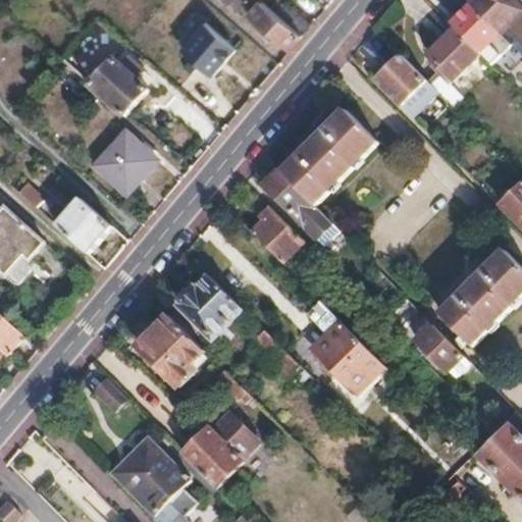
[(220,0),(268,42),(275,35),(291,49),(303,36),(271,8),(261,0),(220,0)]
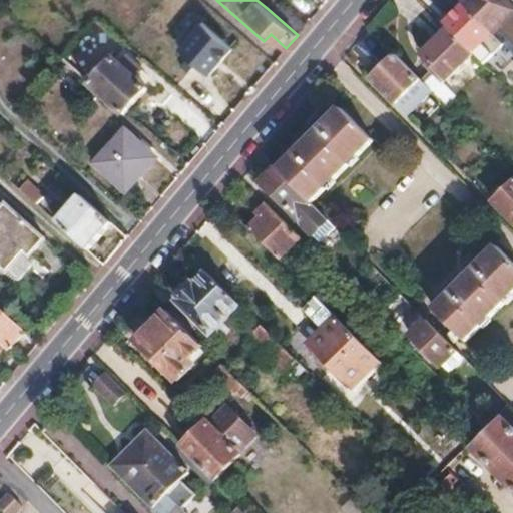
[(275,0),(273,0),(267,8),(298,35),(306,25),(275,0)]
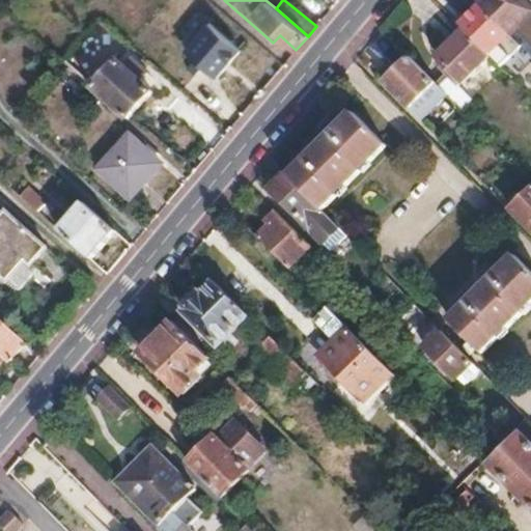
[(485,0),(481,5),(522,45),(525,49),(530,43),(518,30),(530,16),(530,7),(523,0),(485,0)]
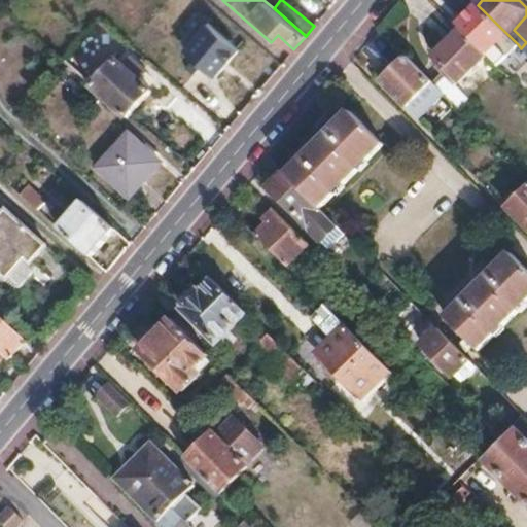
[(478,5),(458,25),(461,29),(486,54),(497,65),(518,44),(478,5)]
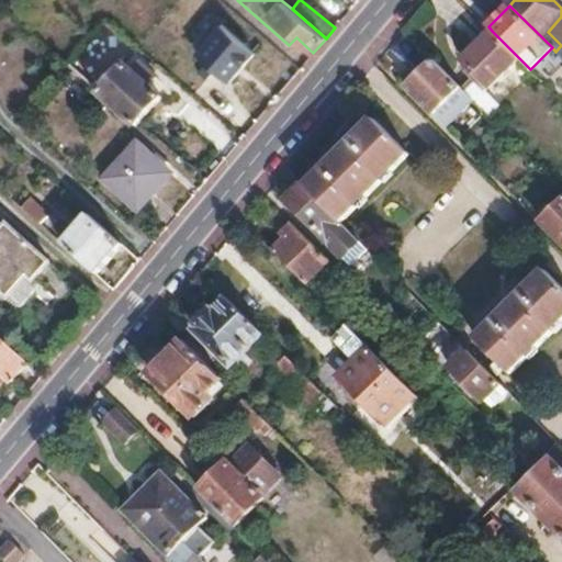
[(255,54),(221,25),(197,56),(231,83),(255,54)]
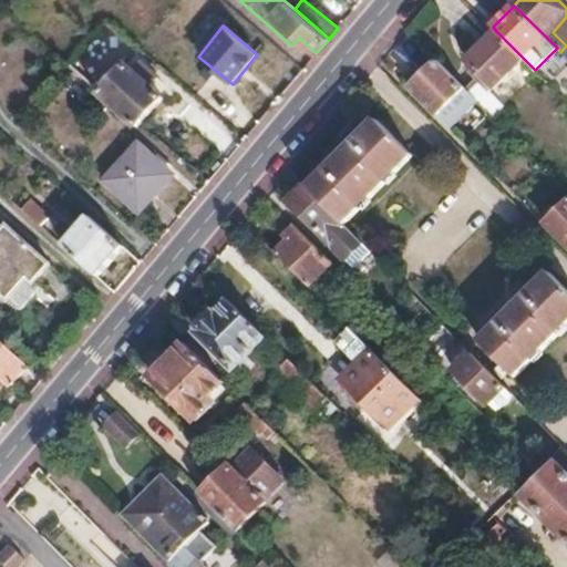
[(496,31),(467,60),(492,86),(523,58),(496,31)]
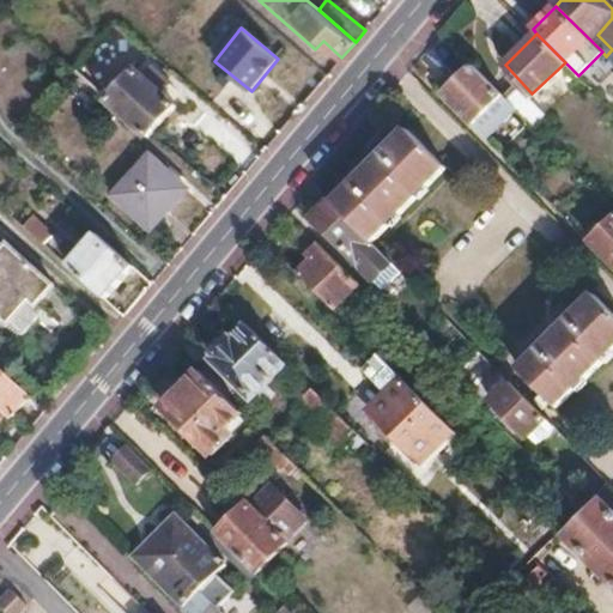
[(475,65),(447,95),(477,122),(489,135),(517,108),(504,95),(475,65)]
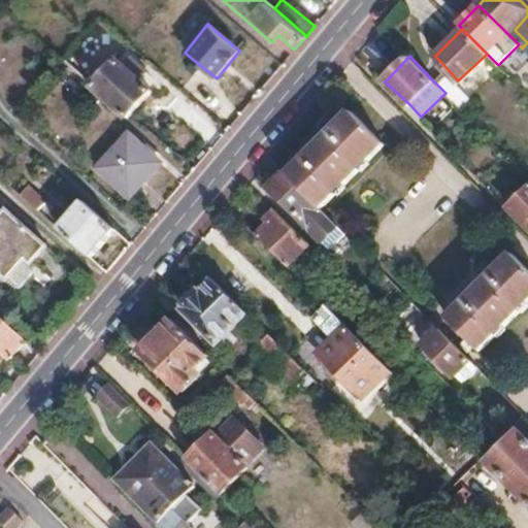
[(97,70),(88,81),(127,117),(150,92),(114,60),(102,74),(97,70)]
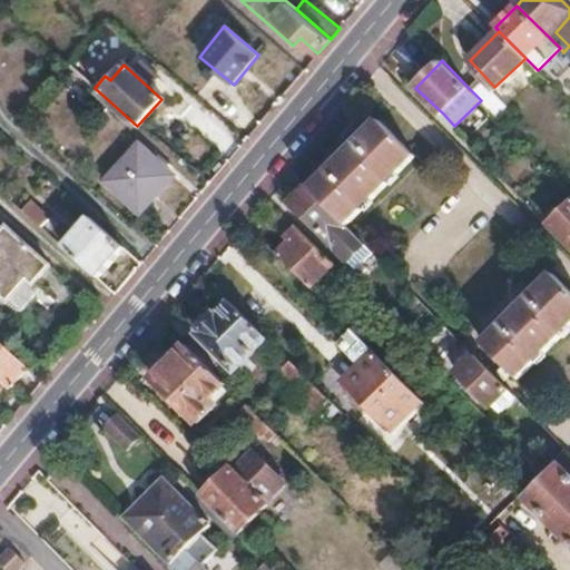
[(489,108),(480,117),(491,129),(501,120),(489,108)]
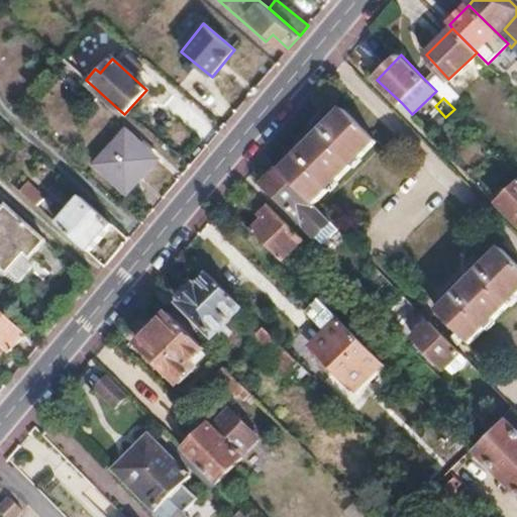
[(346,109),(283,172),(314,204),(379,141),(346,109)]
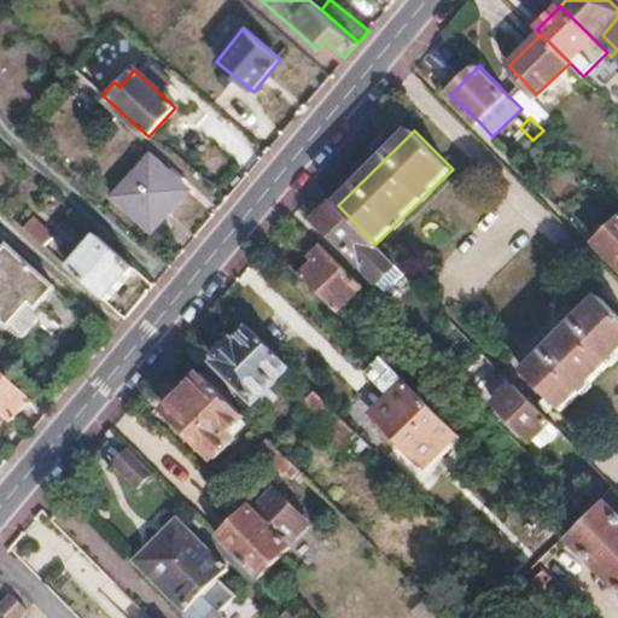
[(150,158),(115,197),(151,231),(187,192),(150,158)]
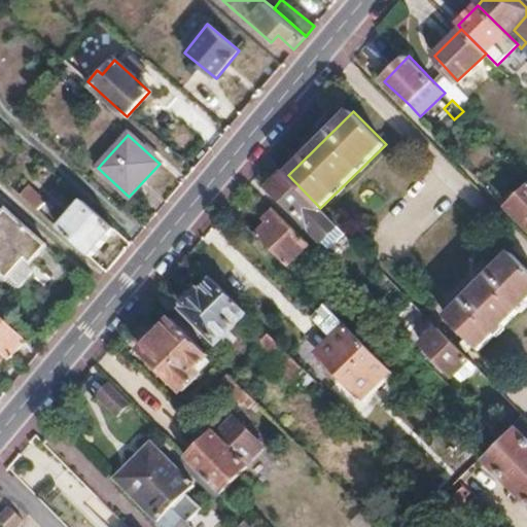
[(283,171),(267,188),(321,243),(338,226),(320,208),(288,175),(283,171)]
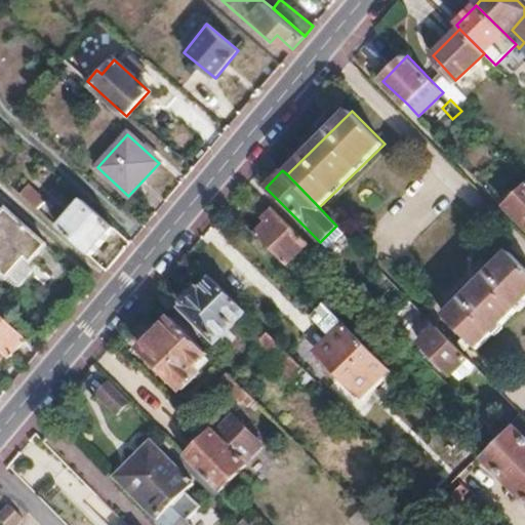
[(26,187),(19,193),(37,209),(43,202),(26,187)]
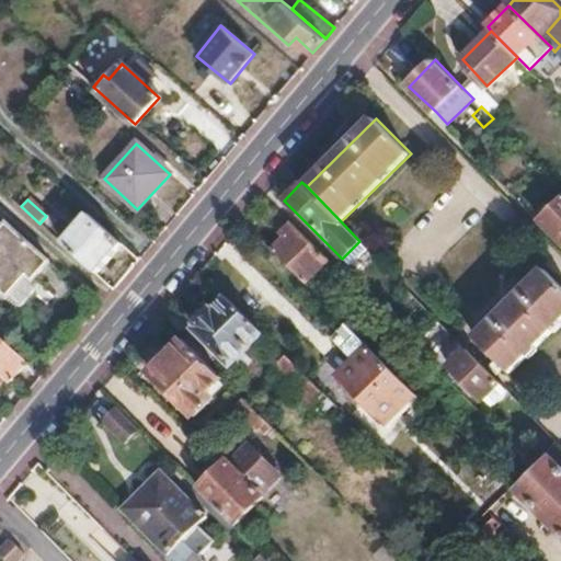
[(560,199),(540,220),(560,241),(560,199)]
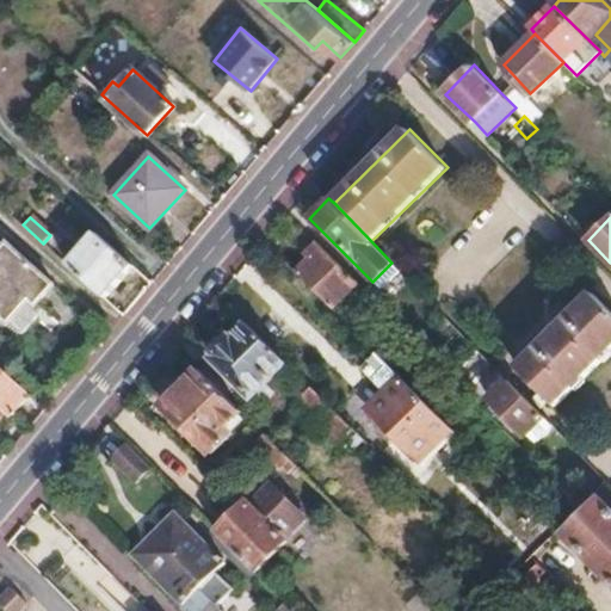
[(97,234),(69,266),(104,298),(133,267),(97,234)]
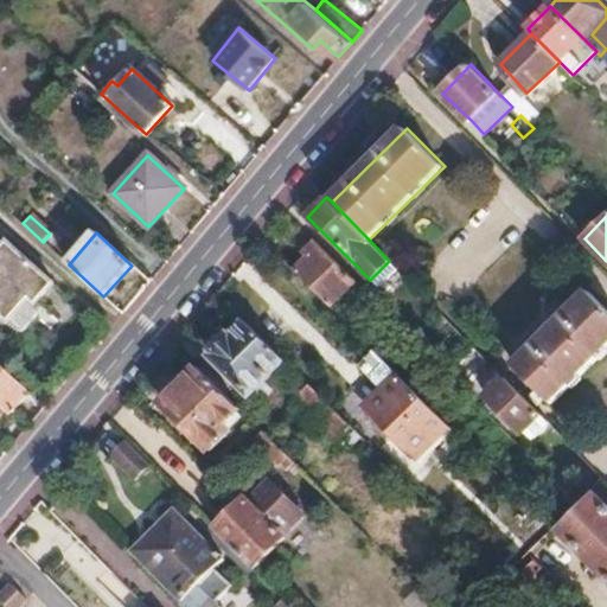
[(7,242),(0,249),(0,314),(7,321),(29,299),(34,305),(53,283),(7,242)]
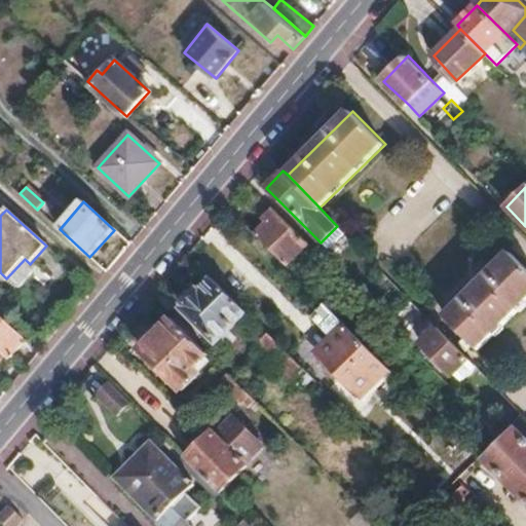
[(266,223),(254,236),(286,267),(307,246),(272,211),(263,220),(266,223)]
